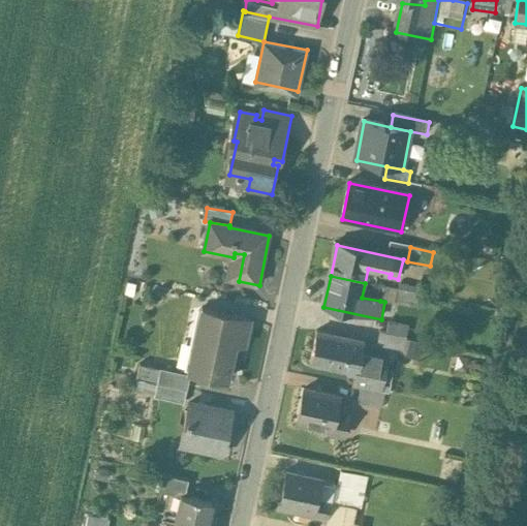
[(423,295),(383,286),(380,301),(384,302),(420,310),(423,295)]
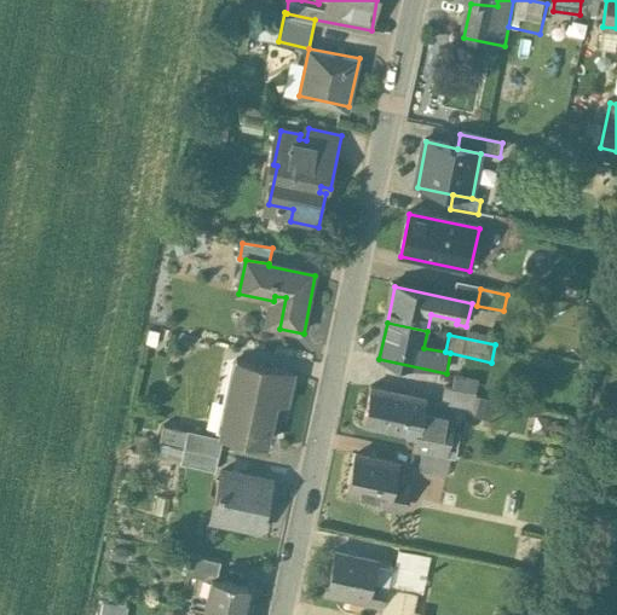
[(294,372),(236,360),(220,433),(266,442),(276,400),(287,402),(294,372)]
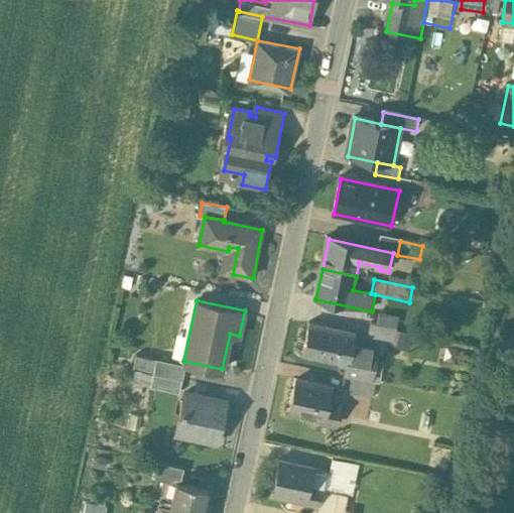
[(356,333),(309,323),(303,355),(348,364),(349,364),(354,343),(356,333)]
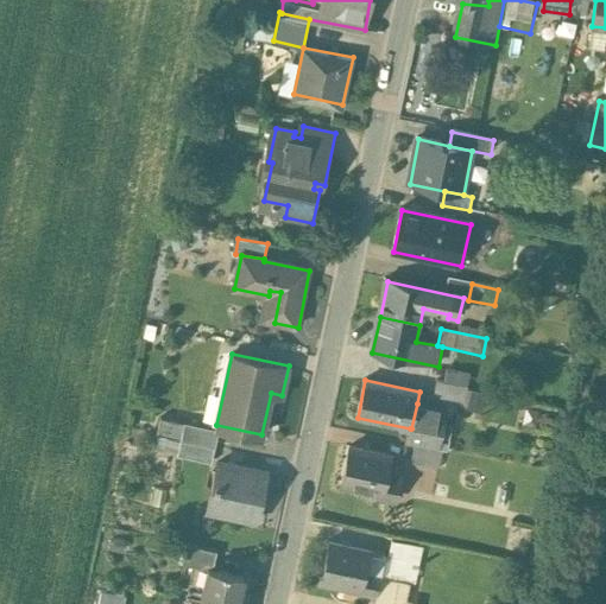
[(468,387),(439,381),(435,395),(465,402),(468,387)]
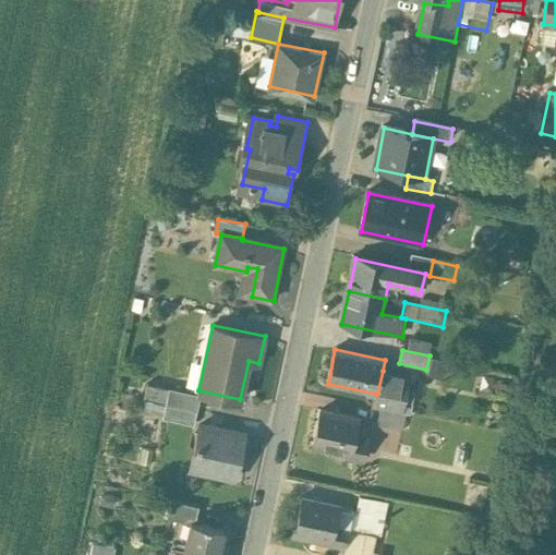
[(409,376),(383,371),(377,394),(376,394),(374,408),(382,410),(401,414),(409,376)]
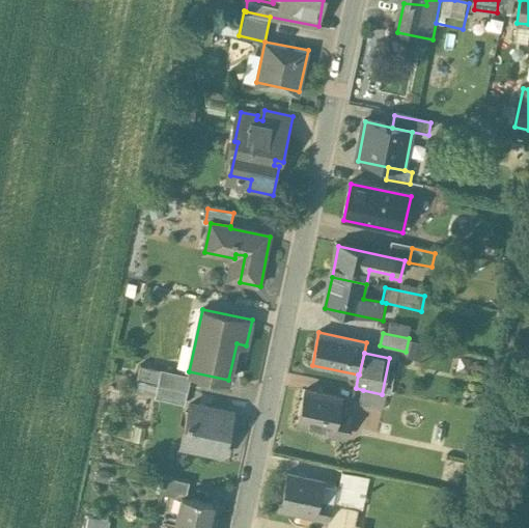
[(162,371),(140,367),(138,381),(159,385),(162,371)]
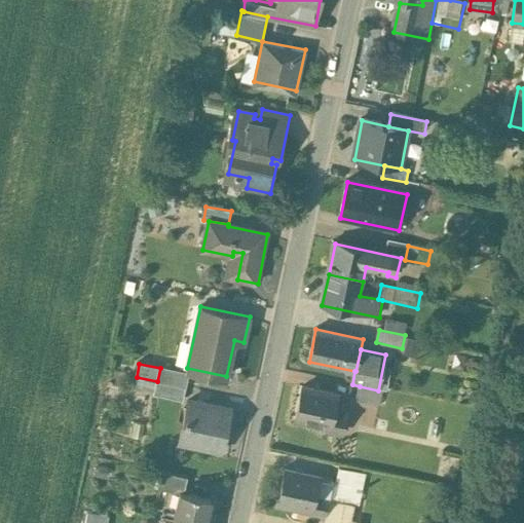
[(189,374),(160,368),(157,381),(186,387),(189,374)]
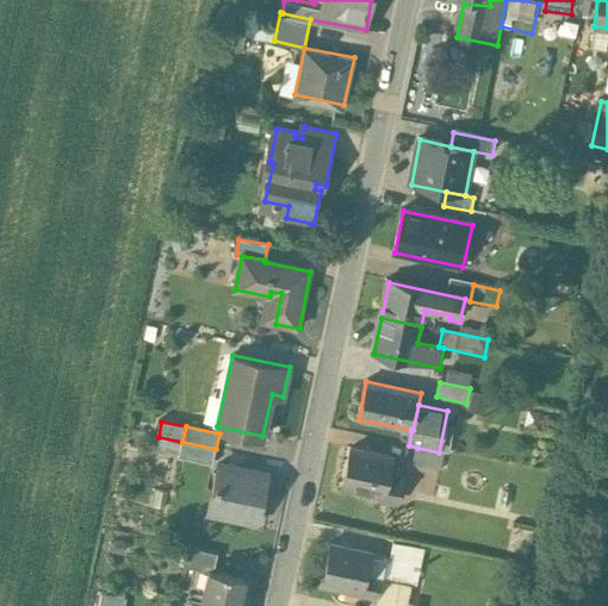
[(216,449),(182,442),(179,458),(212,466),(216,449)]
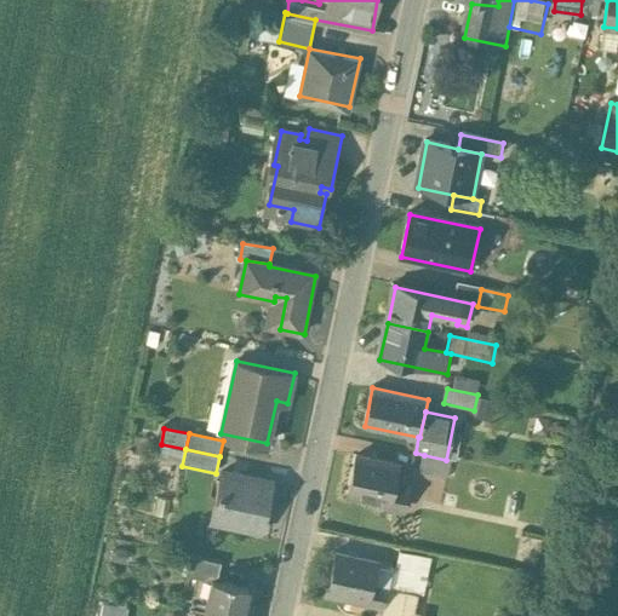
[(446,460),(424,455),(421,473),(448,479),(452,461),(446,460)]
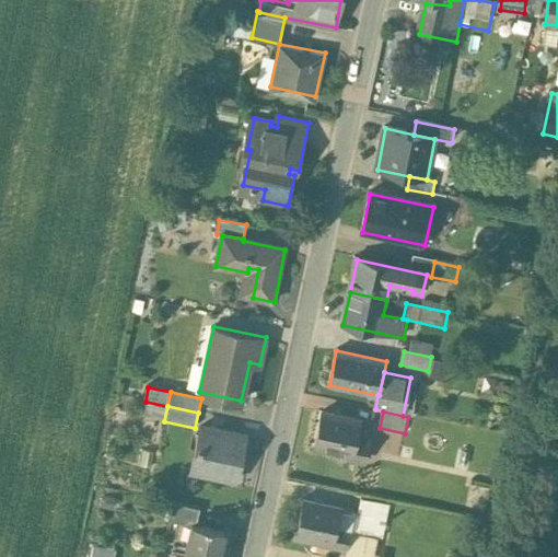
[(359,420),(324,413),(315,449),(346,455),(345,459),(363,463),(367,444),(353,441),(359,420)]
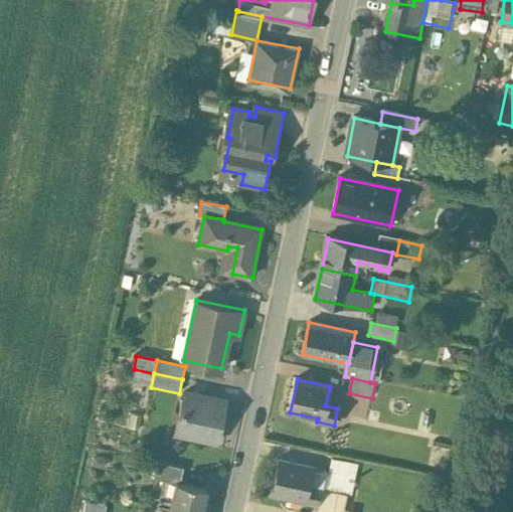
[(225,402),(184,393),(176,432),(179,433),(180,429),(202,433),(201,438),(216,441),(225,402)]
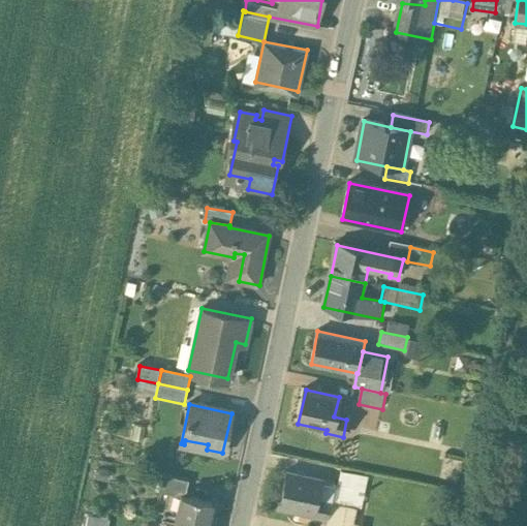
[(368,476),(341,471),(338,485),(366,491),(368,476)]
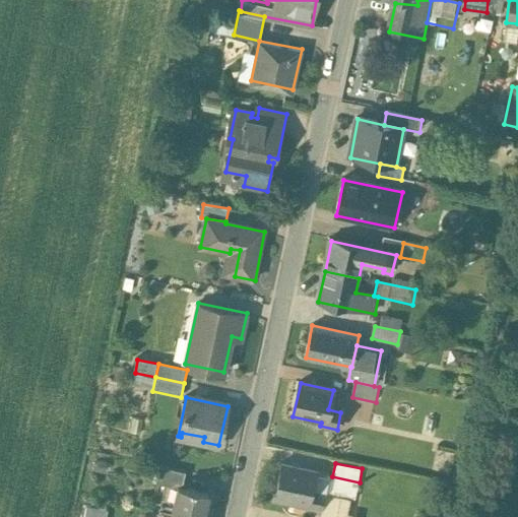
[(329,476),(281,466),(273,501),(321,511),(322,511),(325,495),(329,476)]
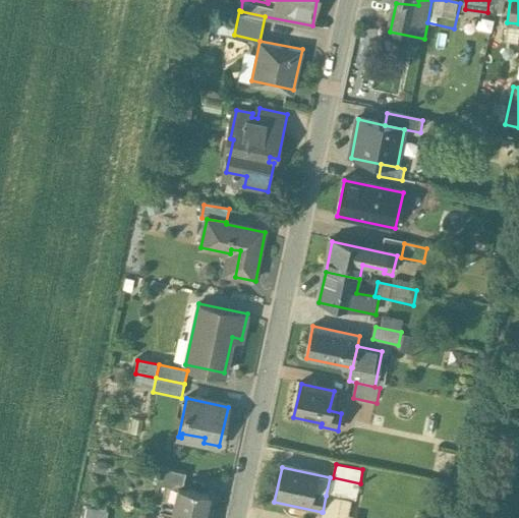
[(185,474),(161,469),(157,485),(179,491),(182,491),(185,474)]
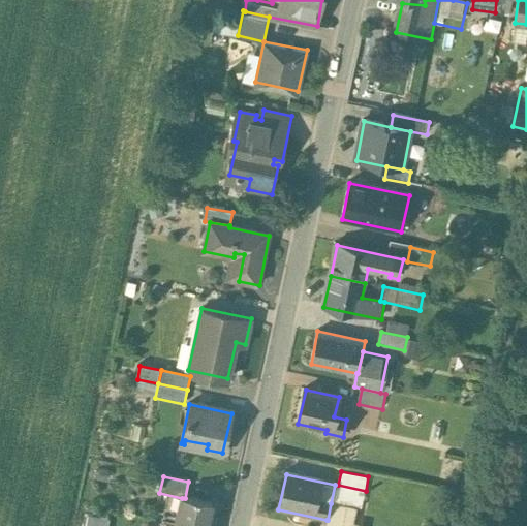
[(338,485),(335,485),(331,503),(347,506),(362,509),(366,491),(338,485)]
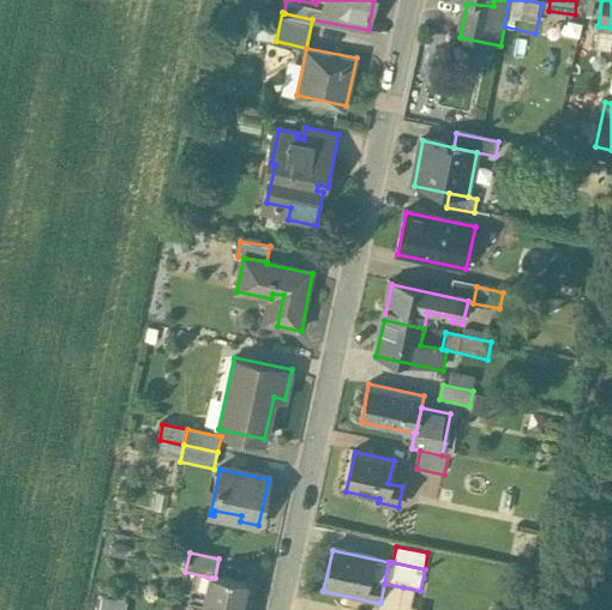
[(215,578),(211,578),(204,608),(210,609),(250,609),(252,604),(241,602),(245,585),(215,578)]
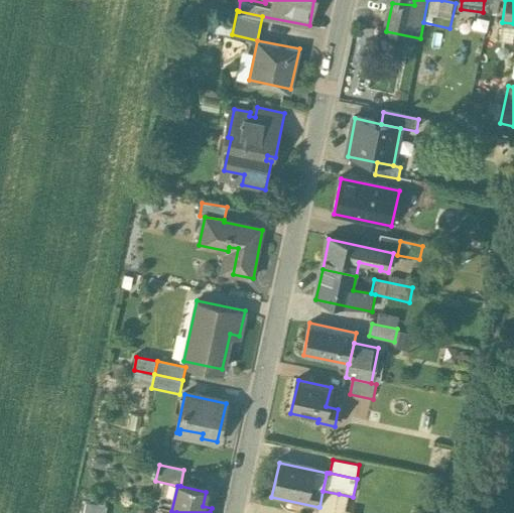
[(335,512),(339,494),(323,491),(319,507),(318,507),(317,512),(335,512)]
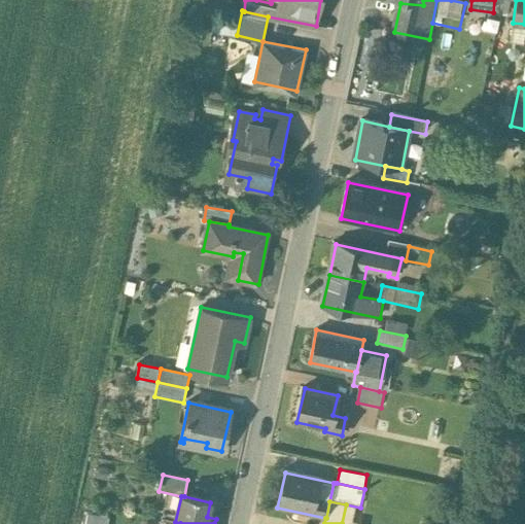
[(110,523),(111,517),(90,513),(88,523),(110,523)]
